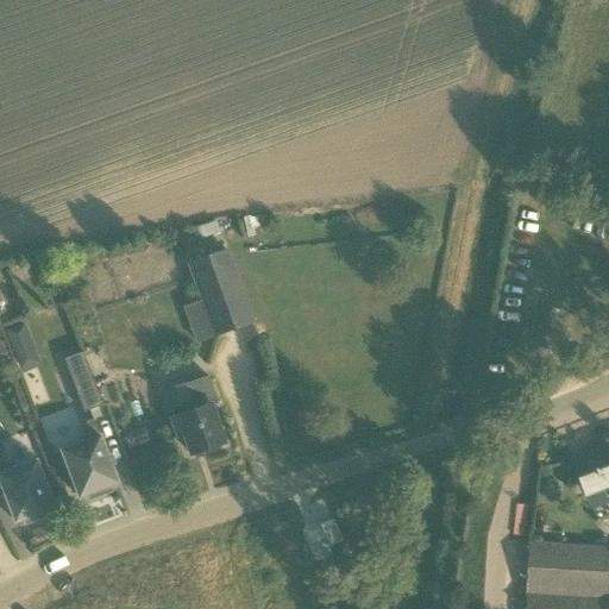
[(255,324),(228,249),(187,263),(201,301),(214,338),(255,324)]
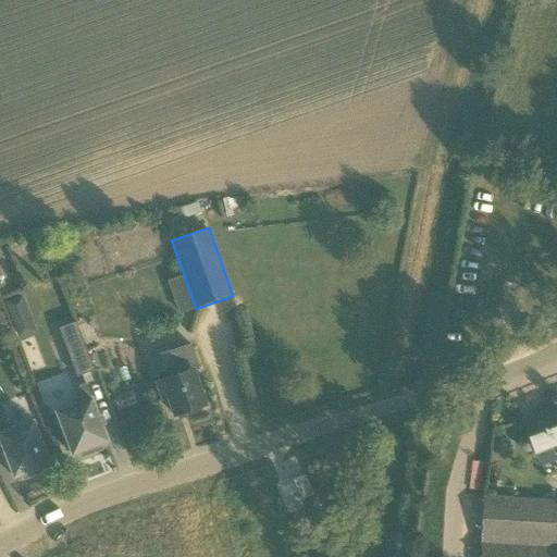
[(5,301),(13,323),(31,318),(22,295),(5,301)]
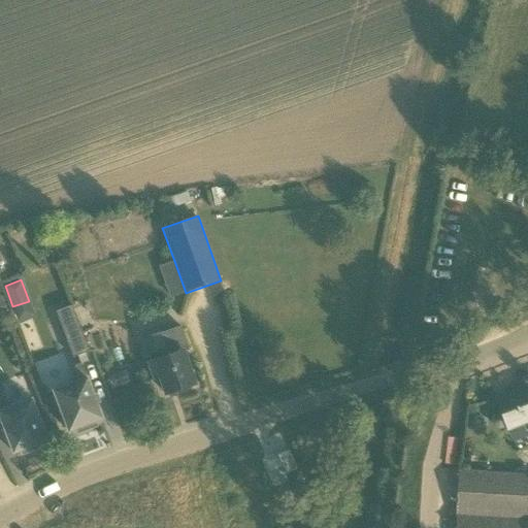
[(73,356),(90,350),(72,304),(56,310),(73,356)]
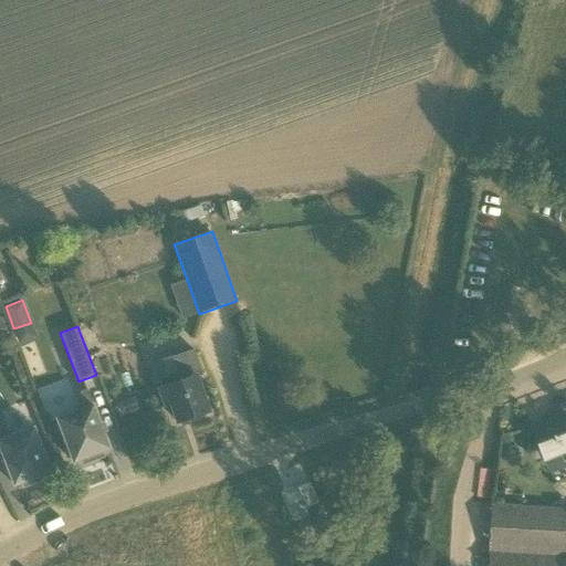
[(178,423),(208,412),(196,376),(202,374),(194,350),(153,364),(163,389),(160,390),(166,406),(171,404),(178,423)]
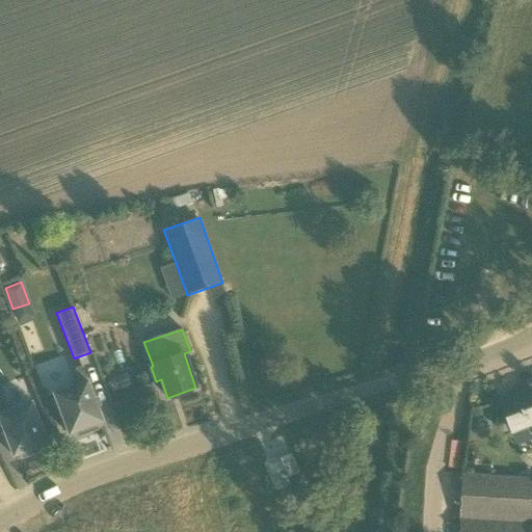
[(79,436),(97,429),(96,425),(103,422),(82,367),(70,371),(76,387),(54,395),(70,434),(77,432),(79,436)]
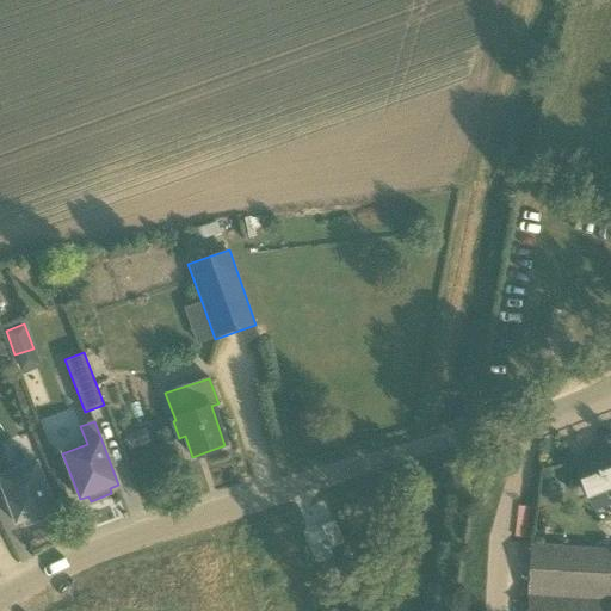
[(610,449),(574,464),(580,479),(575,481),(572,483),(571,487),(573,492),(575,494),(580,494),(585,492),(586,495),(610,486),(610,449)]
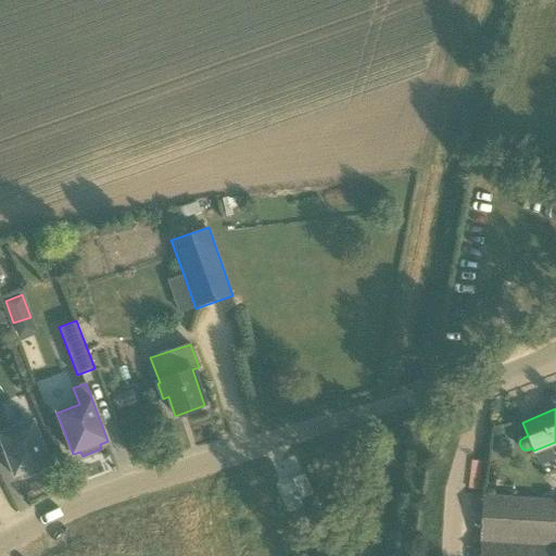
[(11,430),(4,414),(0,415),(0,439),(14,477),(22,474),(24,478),(43,471),(41,466),(49,464),(34,421),(11,430)]
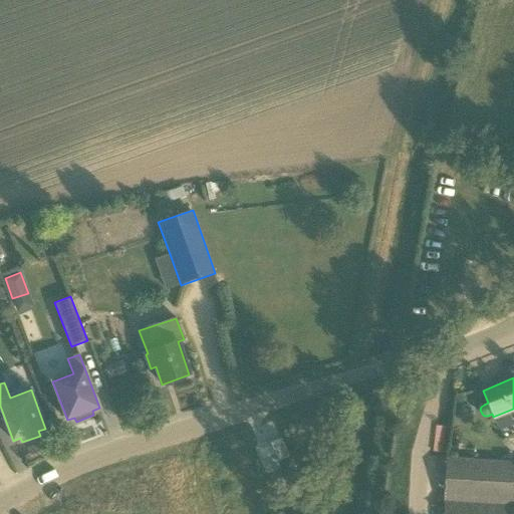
[(513,513),(513,463),(448,460),(444,513),(513,513)]
